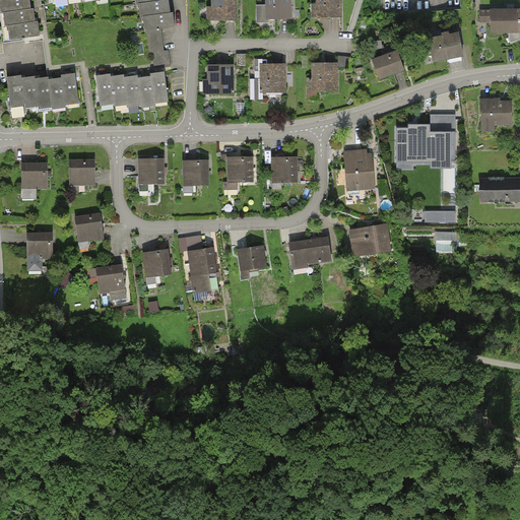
[(31,9),(29,9),(28,3),(27,0),(0,0),(0,12),(1,13),(3,26),(5,26),(7,42),(39,38),(38,29),(37,22),(34,22),(33,16),(31,9)]
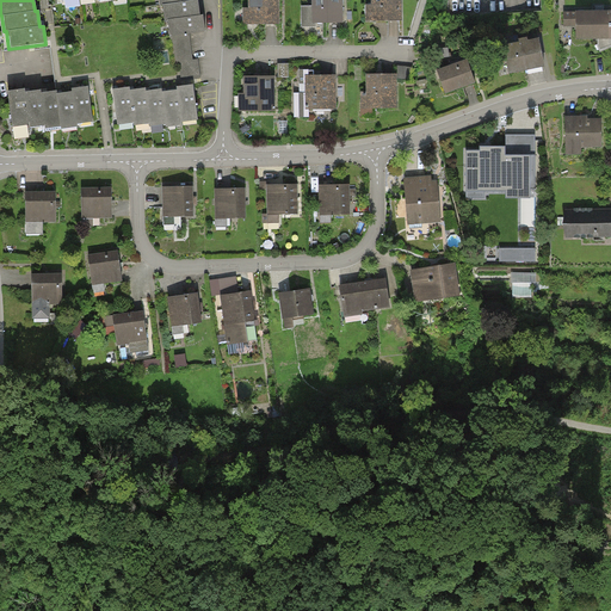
[(159,0),(160,5),(164,5),(165,20),(168,19),(171,36),(190,34),(205,31),(204,23),(203,16),(201,16),(201,7),(198,0),(195,0),(196,0),(195,0),(159,0)]
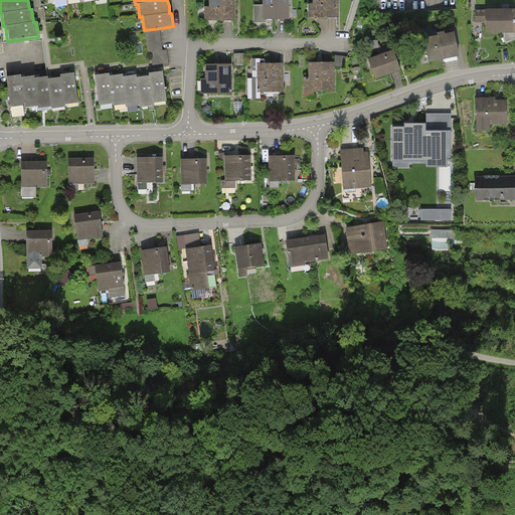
[(204,0),(205,23),(232,22),(231,0),(204,0)]
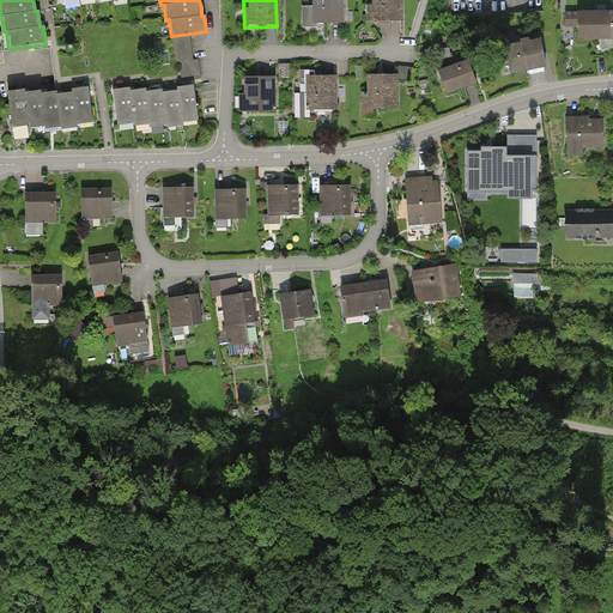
[(307,0),(308,26),(341,25),(340,0),(307,0)]
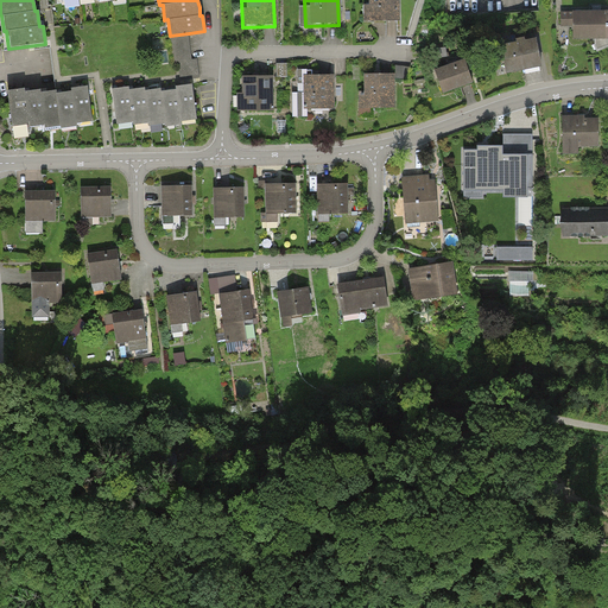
[(362,0),(363,25),(397,24),(396,0),(362,0)]
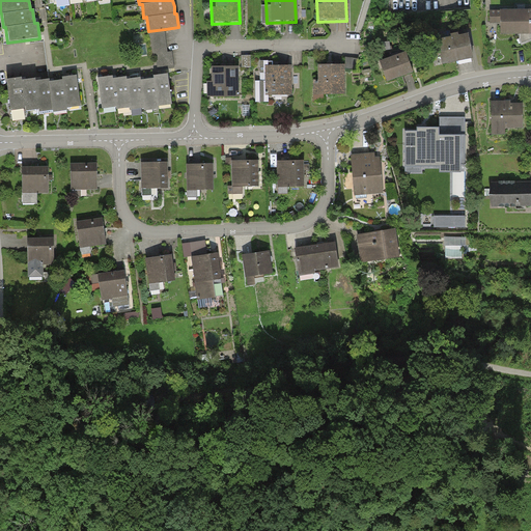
[(528,12),(497,12),(498,36),(528,35),(528,12)]
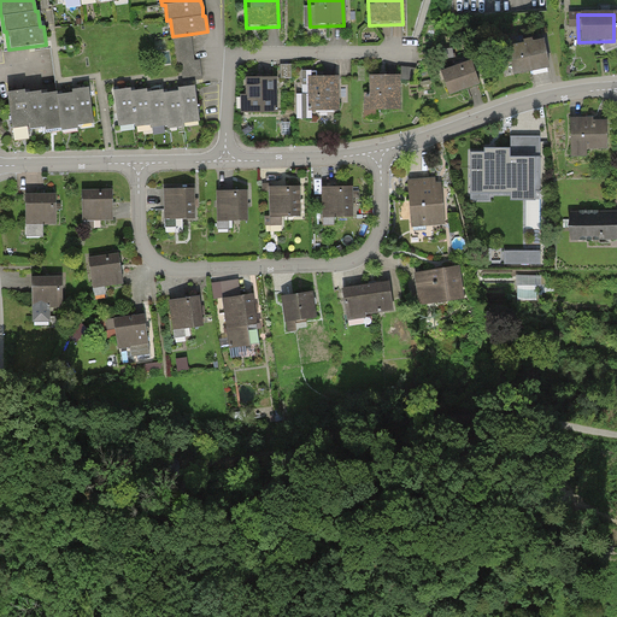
[(192,34),(172,36),(176,65),(182,64),(184,82),(204,80),(200,59),(195,60),(192,34)]
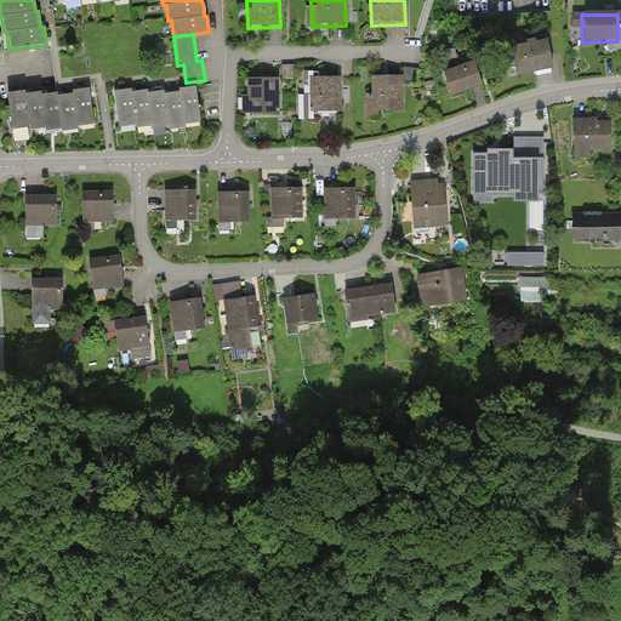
[(513,78),(548,69),(542,41),(507,50),(513,78)]
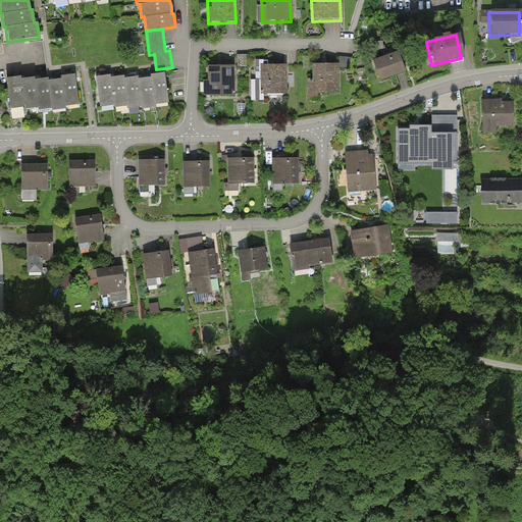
[(371,62),(378,82),(403,72),(397,53),(371,62)]
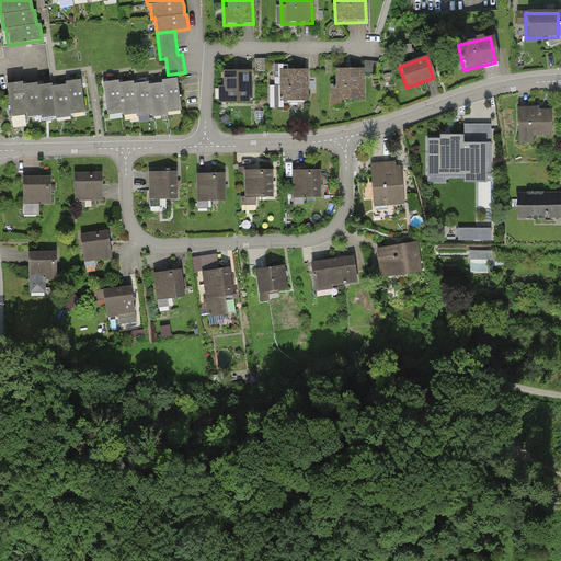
[(266,60),(256,60),(256,72),(266,72),(266,60)]
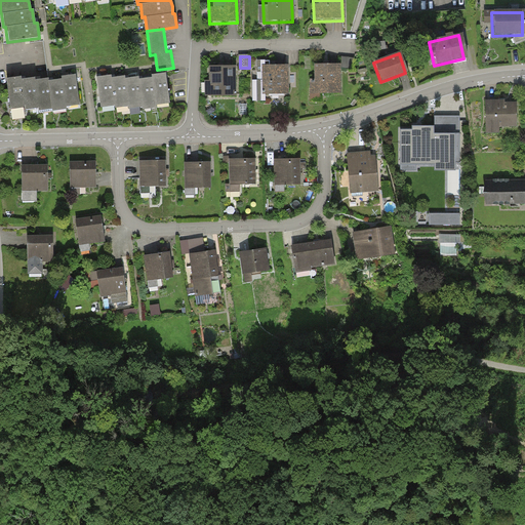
[(238,95),(237,66),(209,66),(209,80),(205,80),(205,96),(238,95)]
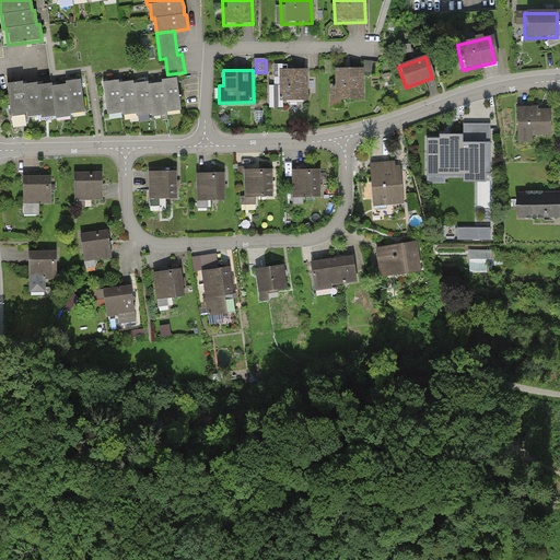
[(306,101),(305,70),(277,71),(278,101),(306,101)]
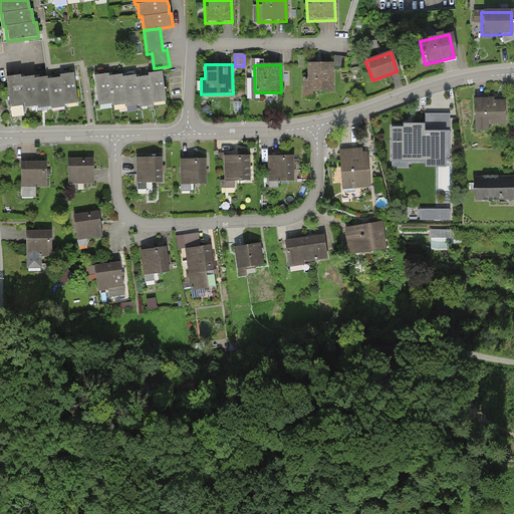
[(331,92),(331,64),(304,64),(305,93),(331,92)]
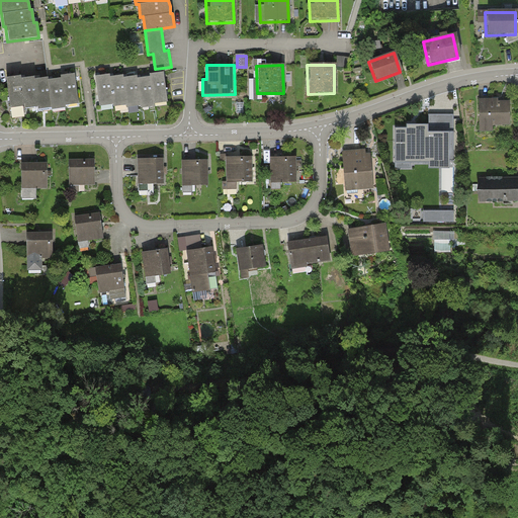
[(101,106),(114,104),(115,107),(128,105),(128,108),(142,106),(143,108),(155,106),(154,103),(168,101),(164,73),(157,74),(151,75),(151,77),(145,78),(138,79),(138,77),(131,77),(124,78),(124,76),(117,77),(110,78),(110,76),(103,77),(97,78),(101,106)]
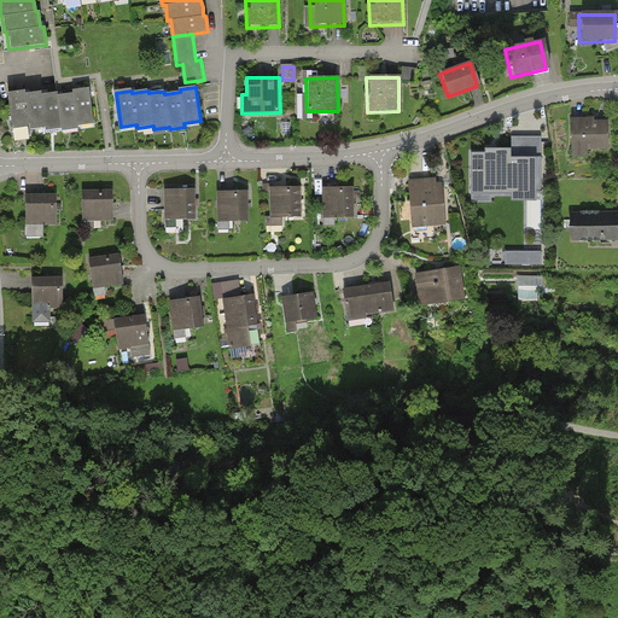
[(30,95),(25,97),(25,93),(13,95),(9,95),(13,130),(30,128),(30,132),(47,129),(48,132),(64,129),(64,133),(80,130),(79,127),(95,124),(91,89),(76,92),(74,92),(75,95),(63,97),(59,98),(59,94),(47,97),(44,97),(42,94),(30,95)]
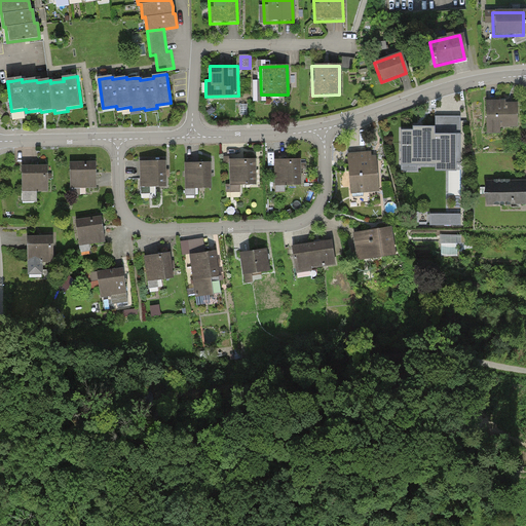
[(488,103),(489,126),(518,124),(517,102),(488,103)]
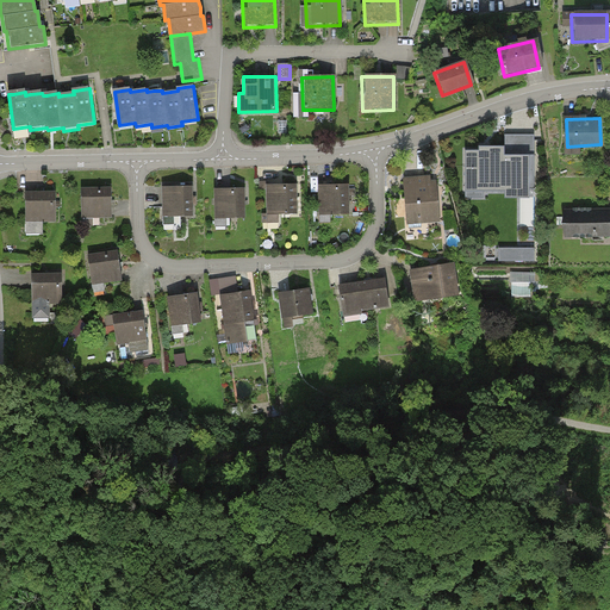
[(288,120),(279,120),(279,135),(288,135),(288,120)]
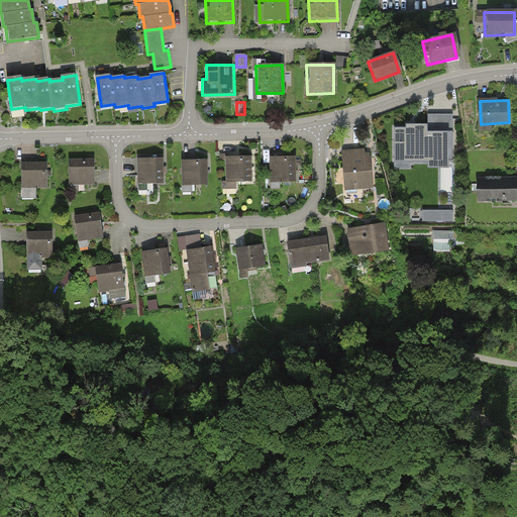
[(449,160),(453,161),(453,114),(428,114),(428,123),(423,123),(406,123),(406,127),(395,127),(395,161),(428,161),(428,168),(449,168),(449,160)]
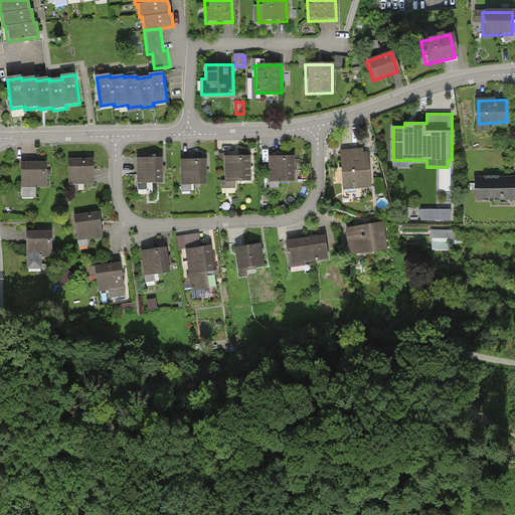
[(369,150),(341,151),(343,190),(372,188),(369,150)]
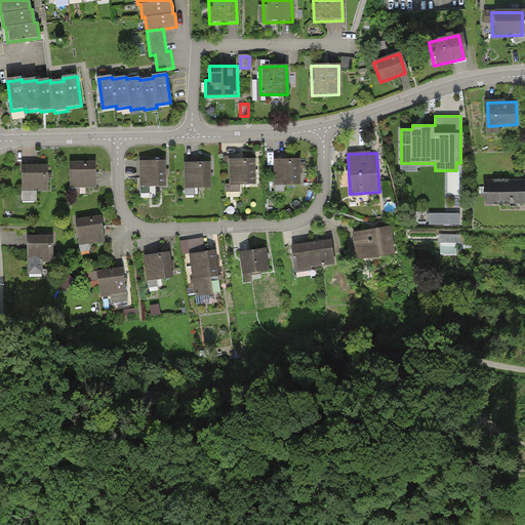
[(253,160),(228,161),(228,193),(239,192),(239,186),(254,185),(253,160)]
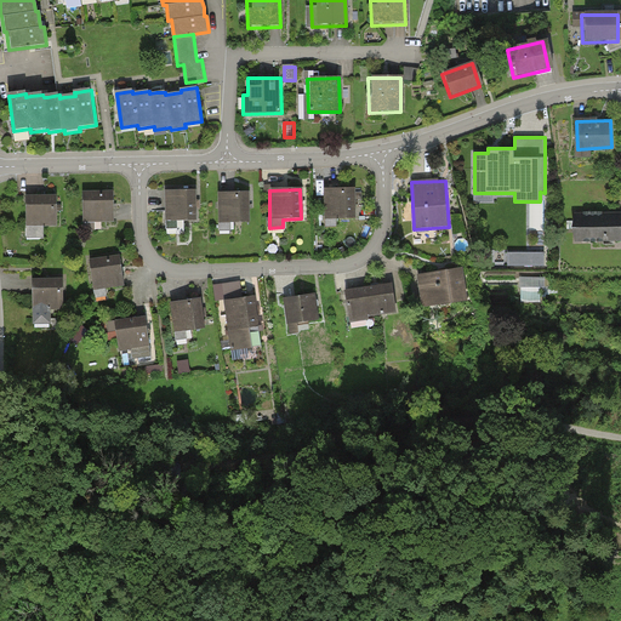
[(353,189),(322,189),(323,227),(336,227),(336,218),(353,218),(353,189)]
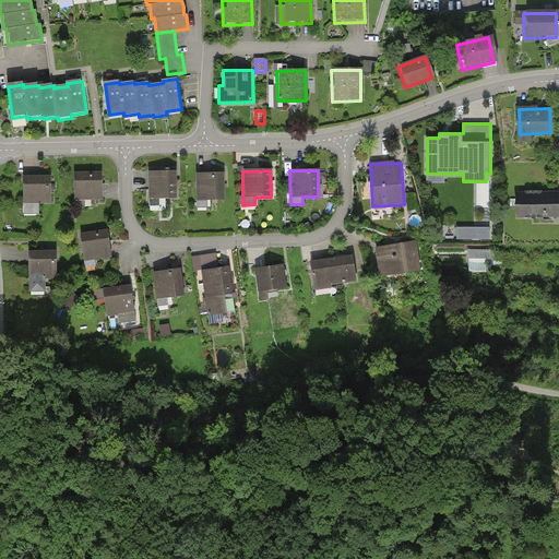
[(174,173),(146,174),(146,207),(158,206),(158,200),(175,199),(174,173)]
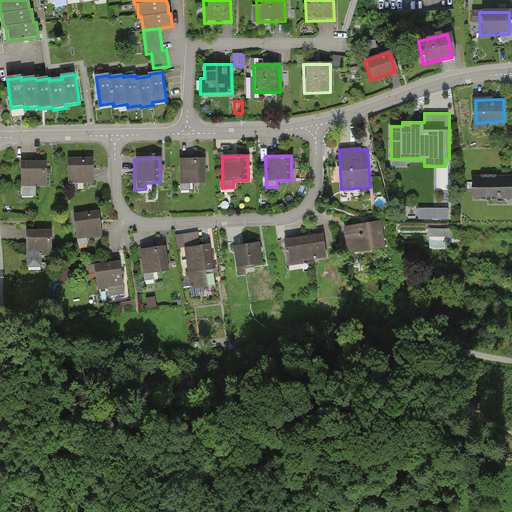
[(93,183),(92,159),(66,159),(67,190),(77,190),(77,183),(93,183)]
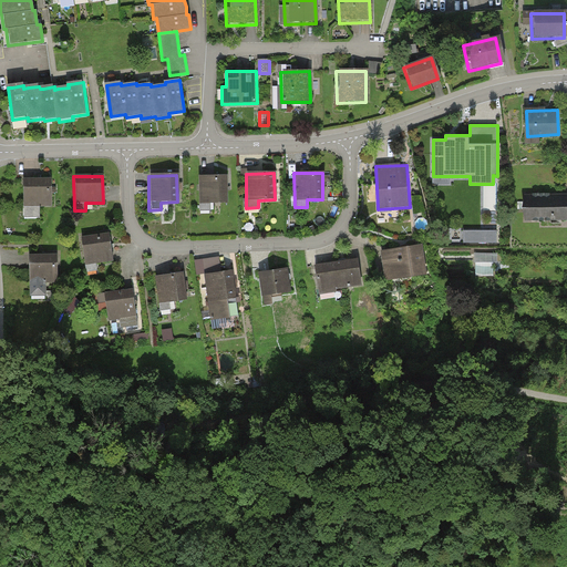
[(226,176),(197,177),(198,212),(209,212),(209,204),(226,204),(226,176)]
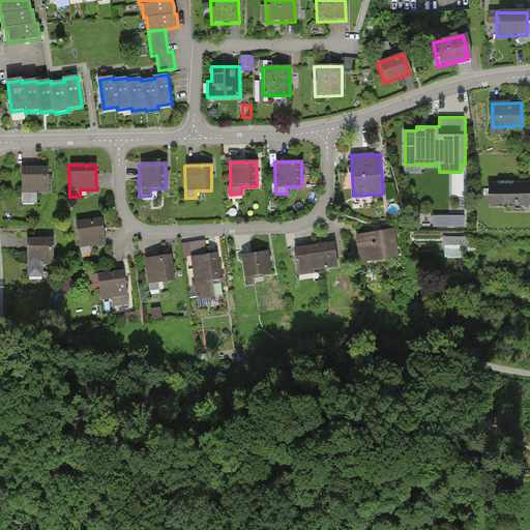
[(48,167),(21,167),(22,205),(35,205),(34,195),(48,195),(48,167)]
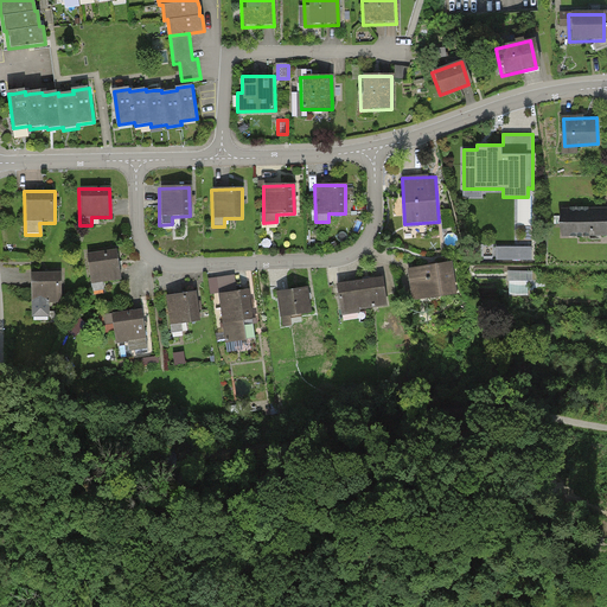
[(606,208),(564,209),(566,238),(606,237),(606,208)]
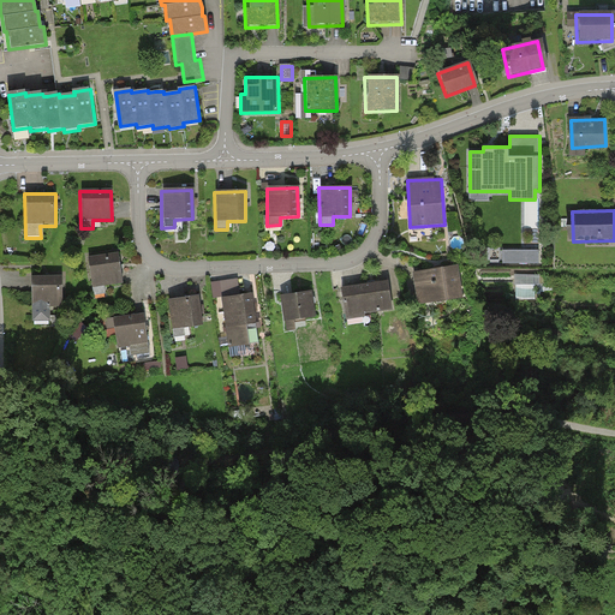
[(539,250),(503,250),(503,263),(539,263),(539,250)]
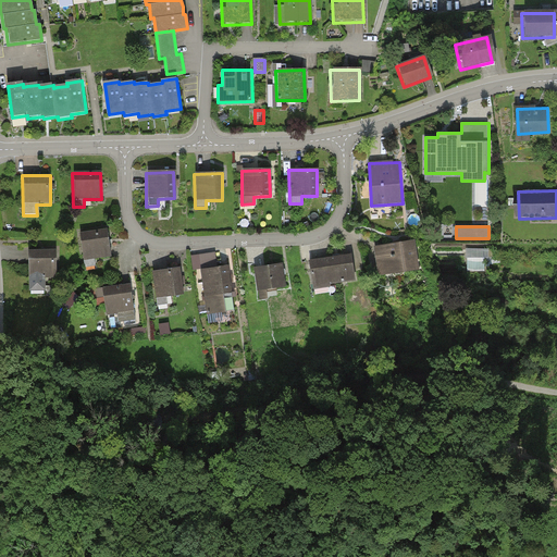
[(110,257),(106,229),(78,233),(83,261),(110,257)]
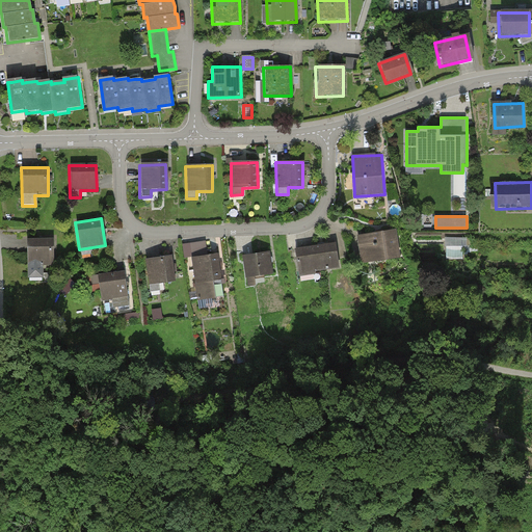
[(394,230),(358,235),(363,262),(398,257),(394,230)]
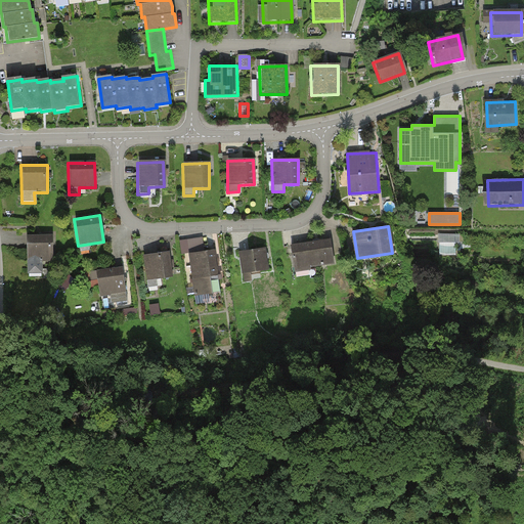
[(441,254),(457,254),(457,247),(466,247),(466,232),(440,233),(441,254)]
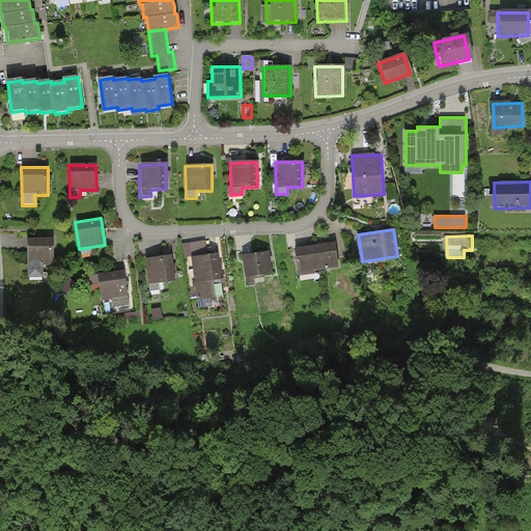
[(55,240),(29,241),(30,281),(46,280),(46,268),(56,267),(55,240)]
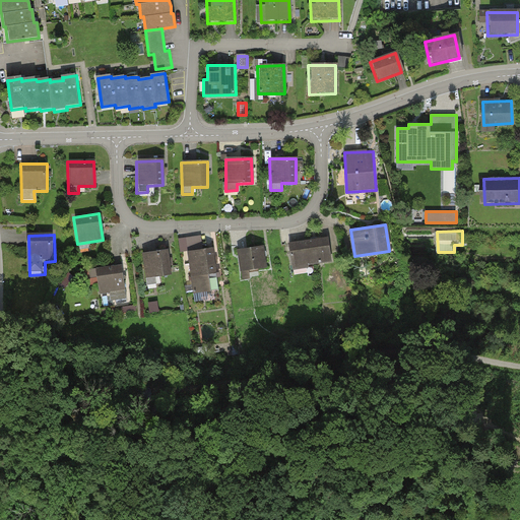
[(325,238),(286,244),(290,268),(329,262),(325,238)]
